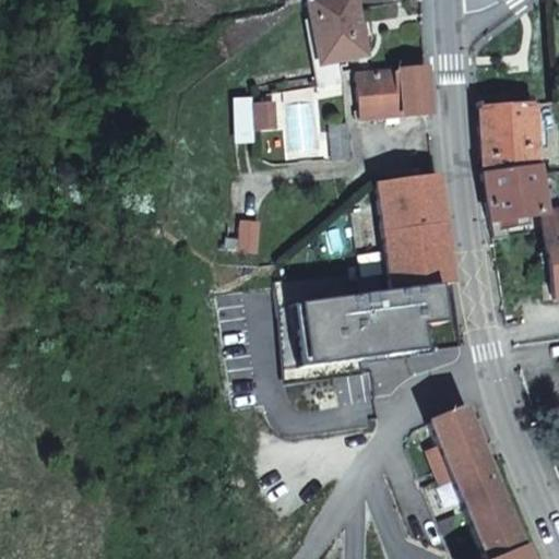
[(353,0),(308,0),(322,62),(364,54),(353,0)]
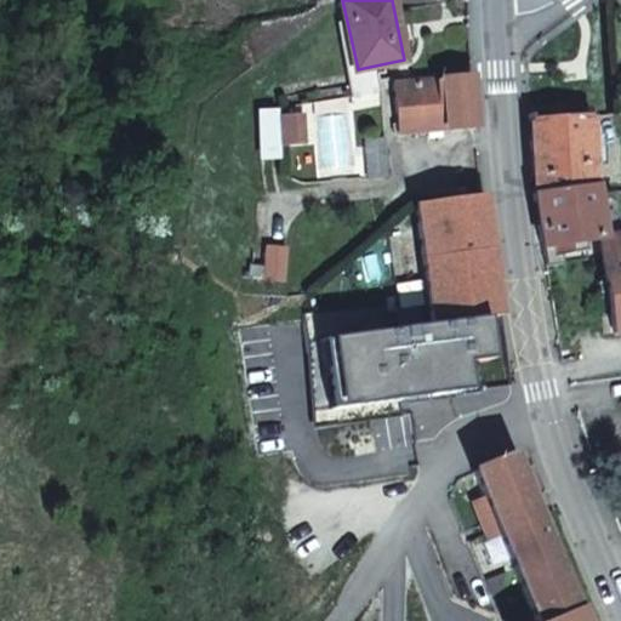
[(473,125),(468,74),(393,81),(397,130),(473,125)]
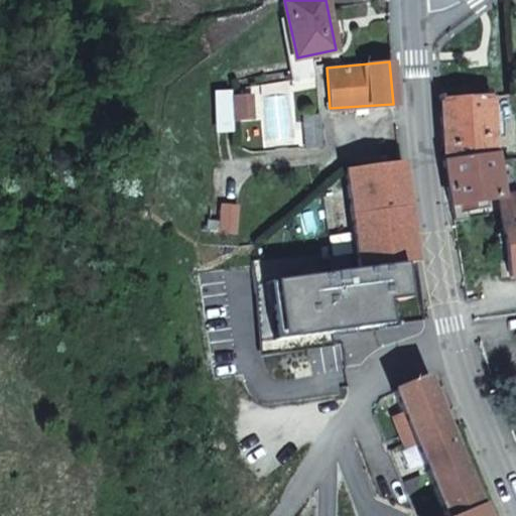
[(248,113),(247,87),(230,88),(231,113),(248,113)]
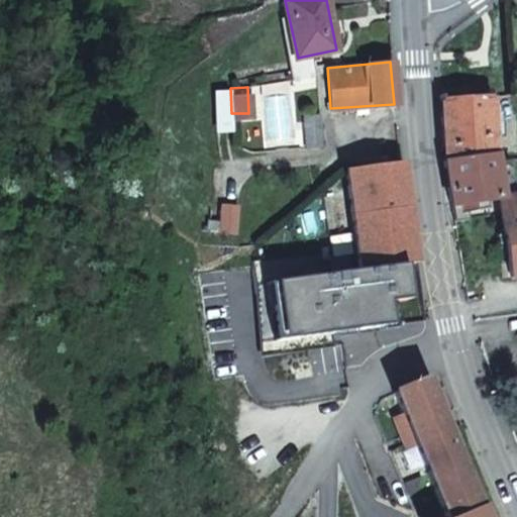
[(476,95),(439,96),(440,108),(444,159),(496,151),(491,94),(476,95)]
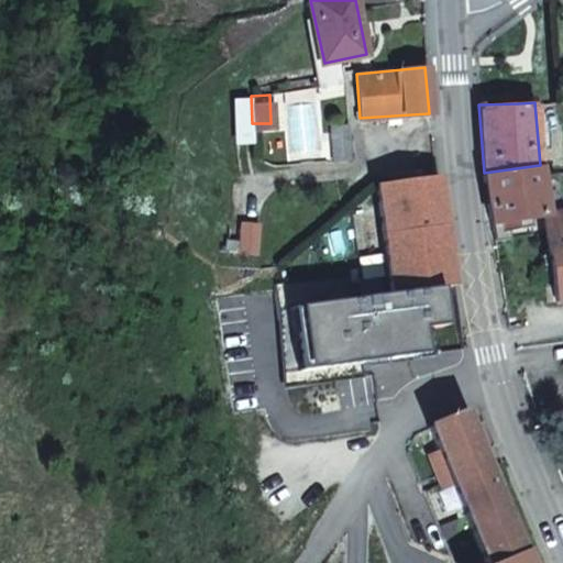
[(345,121),(328,122),(328,157),(346,157),(345,121)]
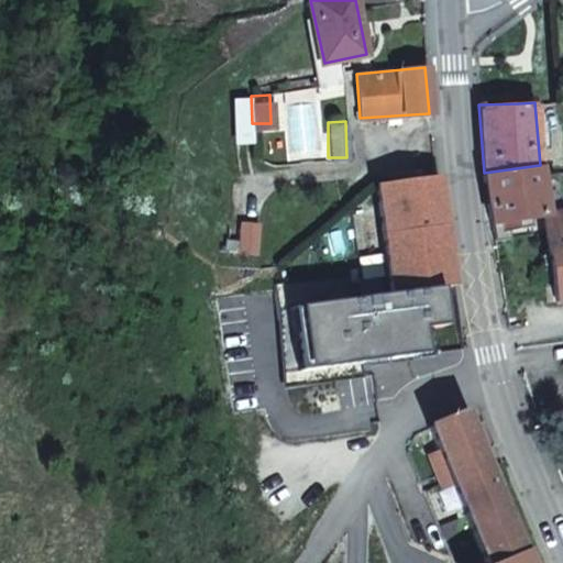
[(493,222),(548,214),(540,166),(540,165),(484,173),(493,222)]
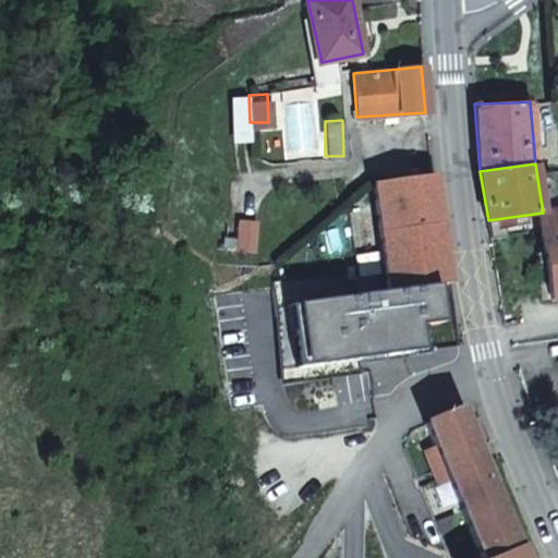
[(451,282),(432,172),(419,174),(376,180),(376,181),(371,182),(388,290),(451,282)]
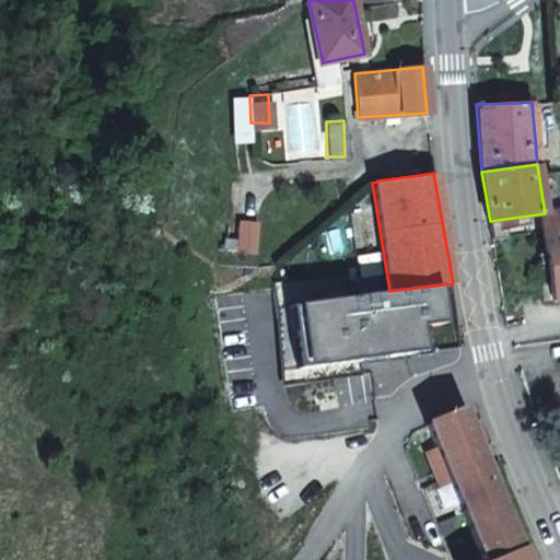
[(557,278),(559,294),(559,210),(545,213),(548,231),(557,278)]
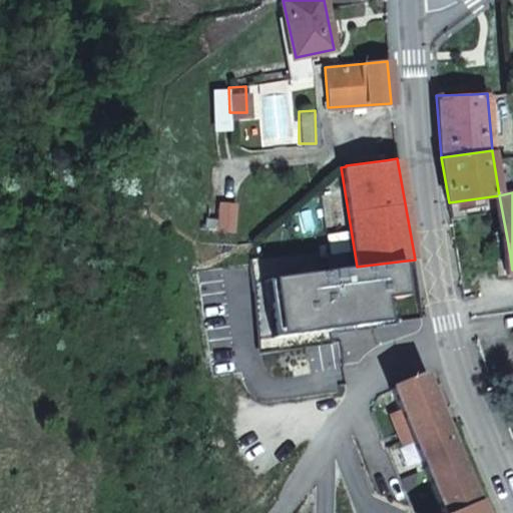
[(227,238),(216,213),(201,220),(212,245),(227,238)]
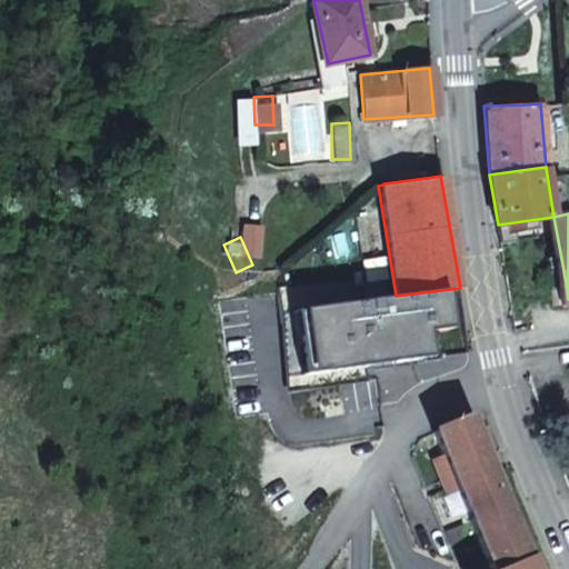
[(490,568),(495,568),(527,557),(469,415),(432,429),(443,456),(433,459),(448,492),(457,489),(490,568)]
